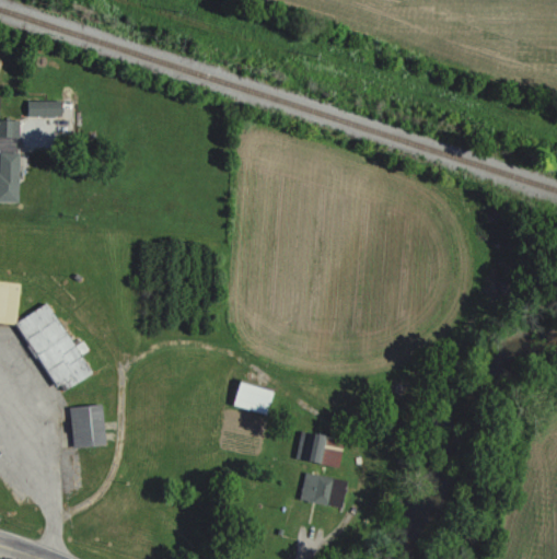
[(62,116),(62,101),(28,101),(28,117),(62,116)]
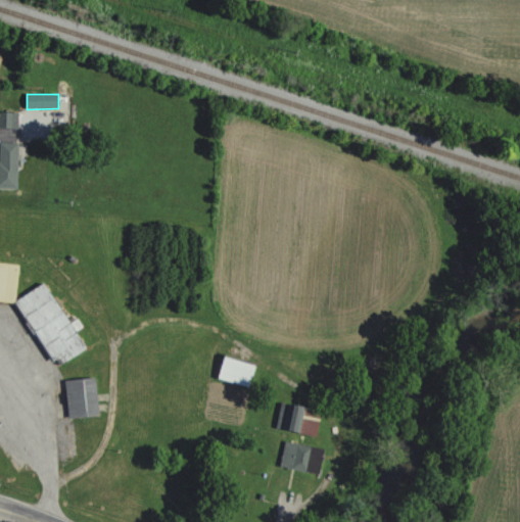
[(0,127),(19,128),(19,112),(0,111),(0,127)]
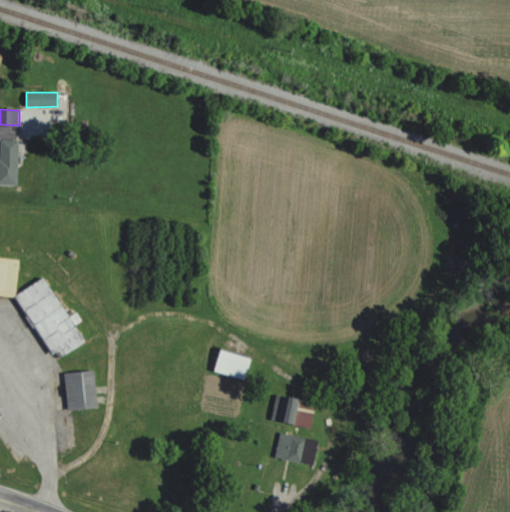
[(0,184),(18,185),(18,139),(0,138),(0,184)]
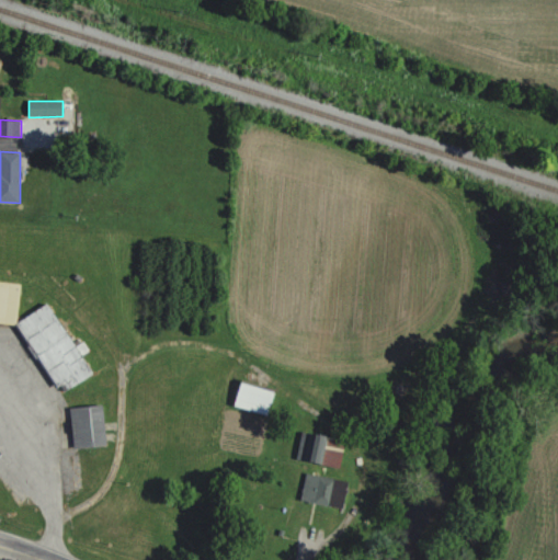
[(0,322),(16,323),(21,283),(0,281),(0,322)]
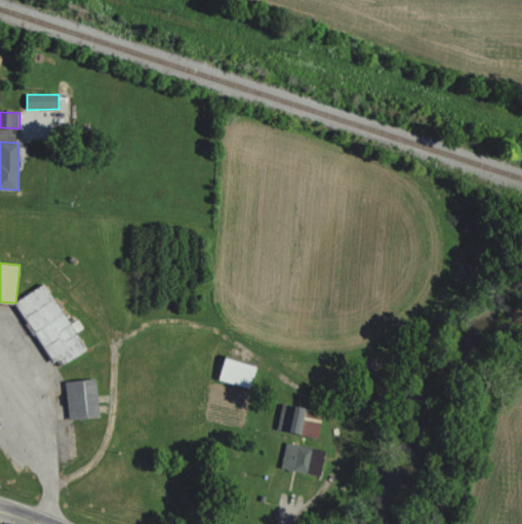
[(88,351),(78,332),(84,329),(78,319),(69,325),(44,284),(14,301),(55,370),(88,351)]
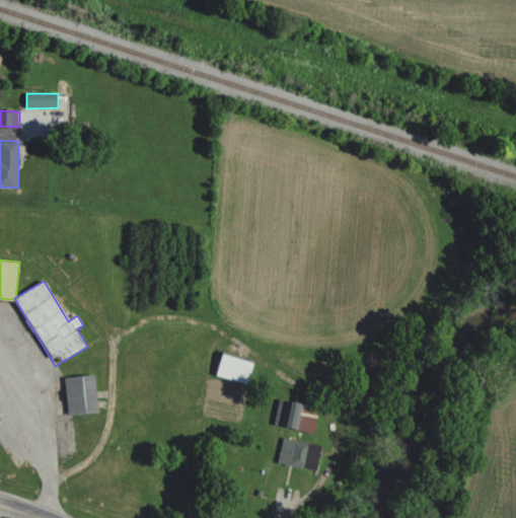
[(252,362),(221,353),(215,375),(246,384),(252,362)]
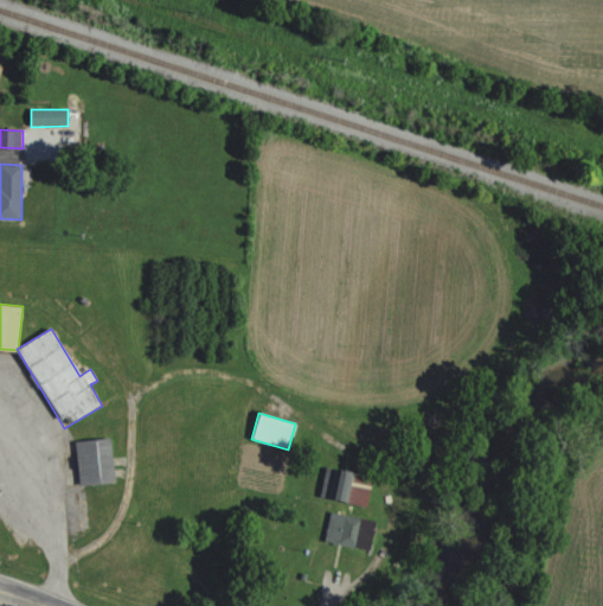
[(116,482),(111,438),(76,441),(81,486),(116,482)]
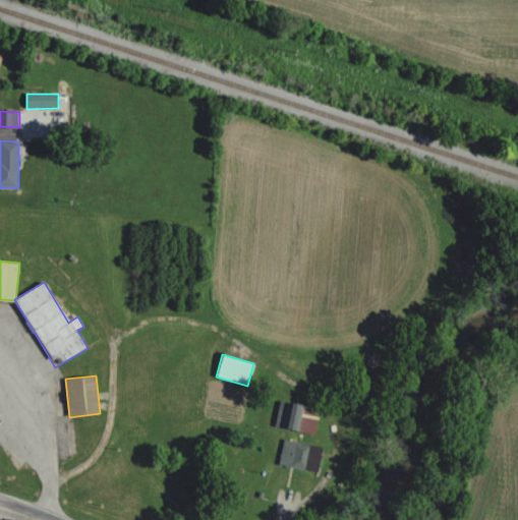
[(317,434),(320,408),(279,402),(276,427),(317,434)]
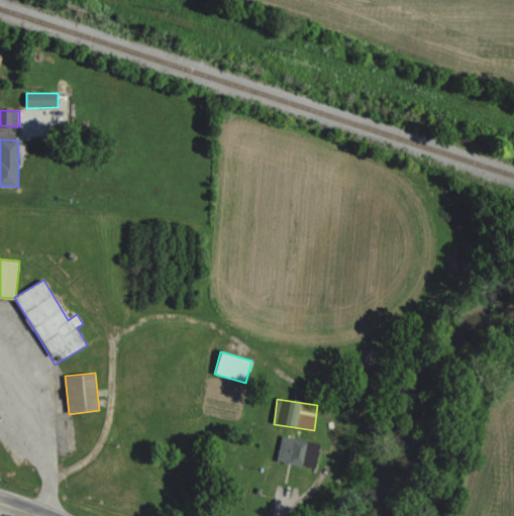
[(315,469),(320,444),(283,436),(278,461),(315,469)]
